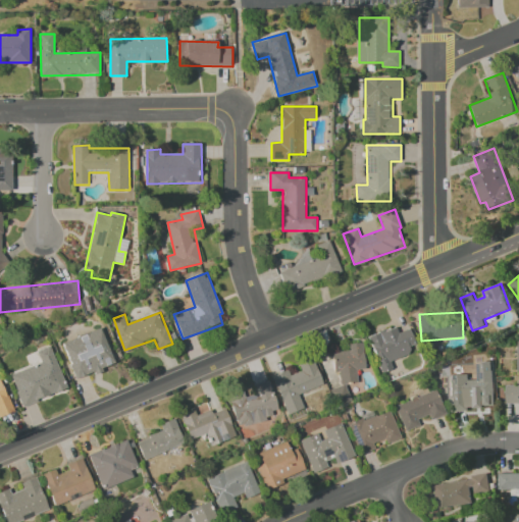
[(411,328),(399,333),(397,326),(369,336),(382,373),(394,369),(391,360),(419,351),(411,328)]
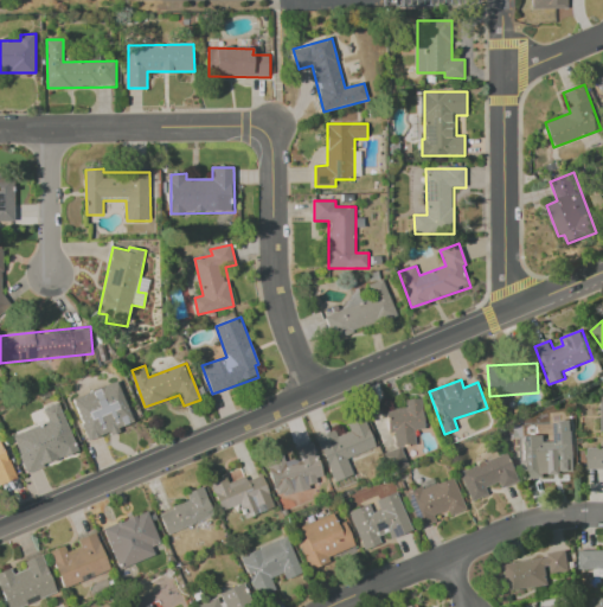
[(91,441),(135,423),(119,382),(75,400),(91,441)]
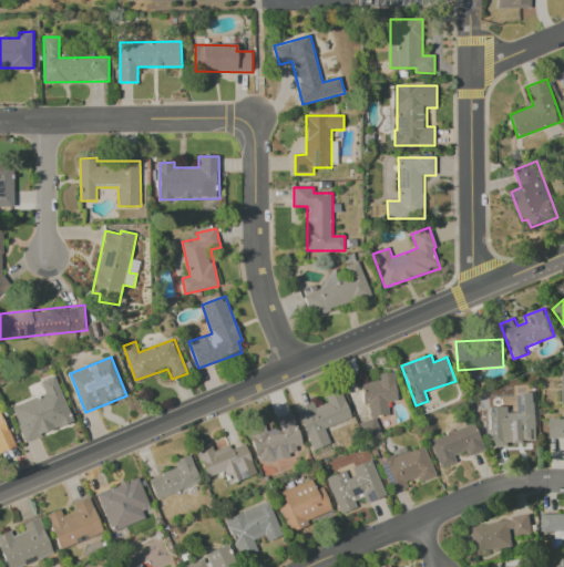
[(399,400),(396,372),(378,374),(379,381),(362,383),(365,405),(369,405),(370,416),(390,415),(388,402),(399,400)]
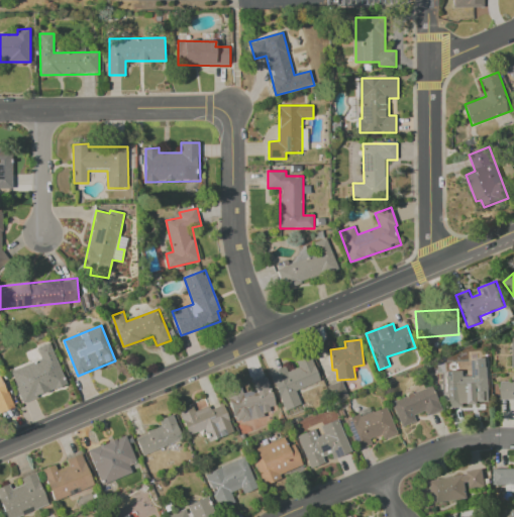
[(12,371),(23,402),(68,387),(52,342),(37,347),(41,359),(12,371)]
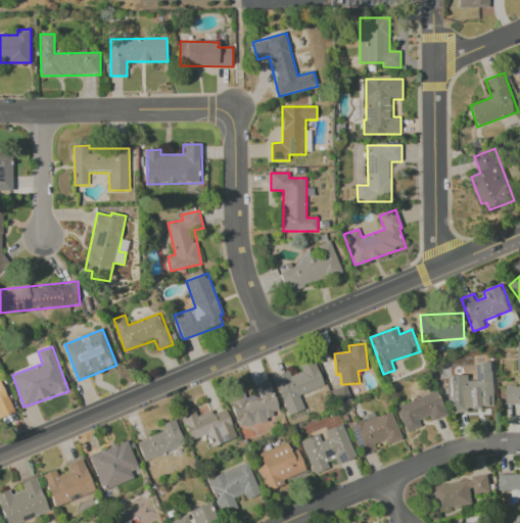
[(289,416),(305,410),(300,394),(325,386),(316,361),(300,366),(302,372),(291,376),(289,371),(275,377),(289,416)]
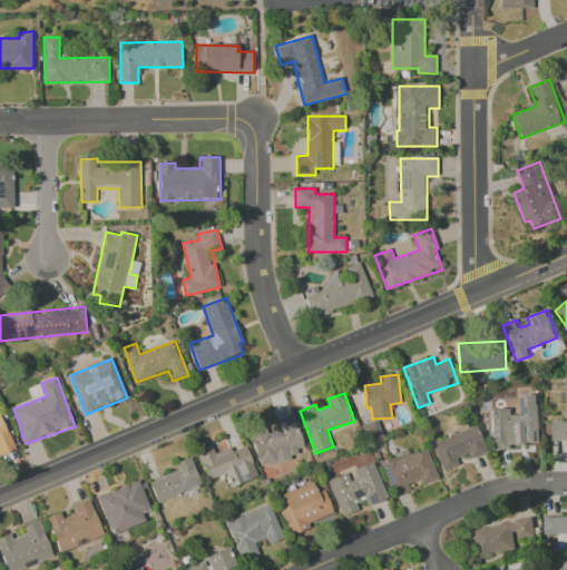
[(492,410),(492,446),(540,446),(540,395),(522,395),(522,415),(512,415),(512,409),(492,410)]
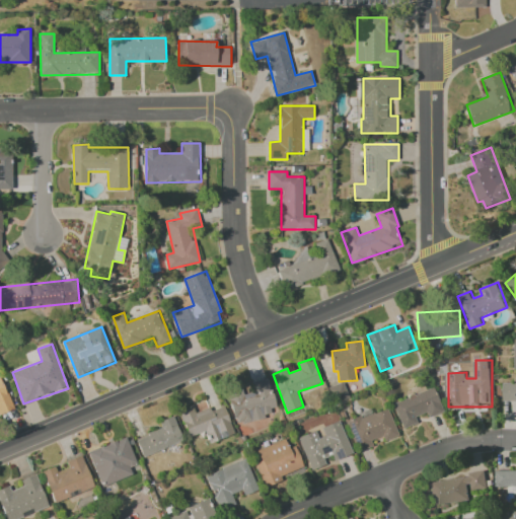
[(229,392),(237,425),(273,417),(271,409),(277,408),(270,378),(252,382),(255,392),(244,395),(243,388),(229,392)]
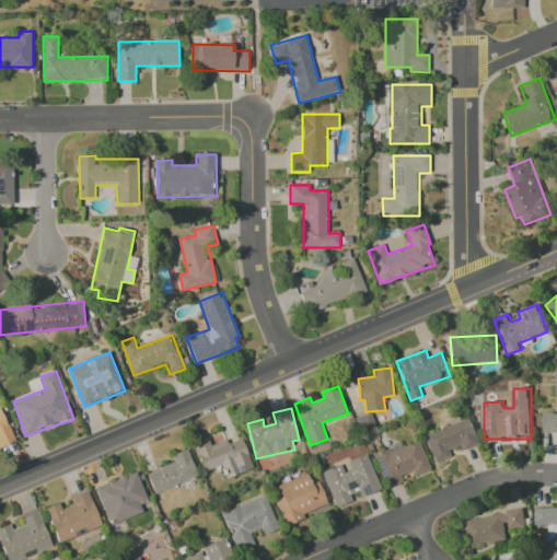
[(356,417),(360,434),(376,430),(373,412),(356,417)]
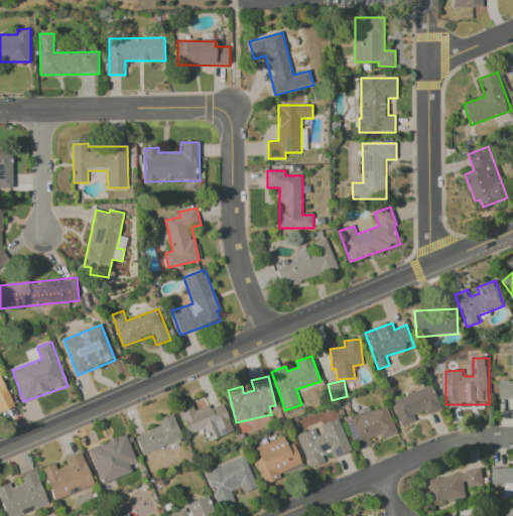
[(512,380),(501,381),(502,400),(512,399),(512,380)]
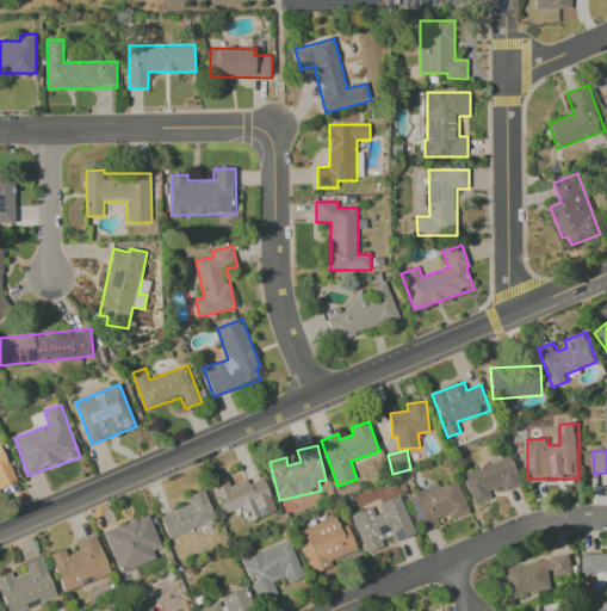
[(475,505),(493,498),(489,491),(503,486),(505,492),(522,486),(512,456),(463,474),(475,505)]
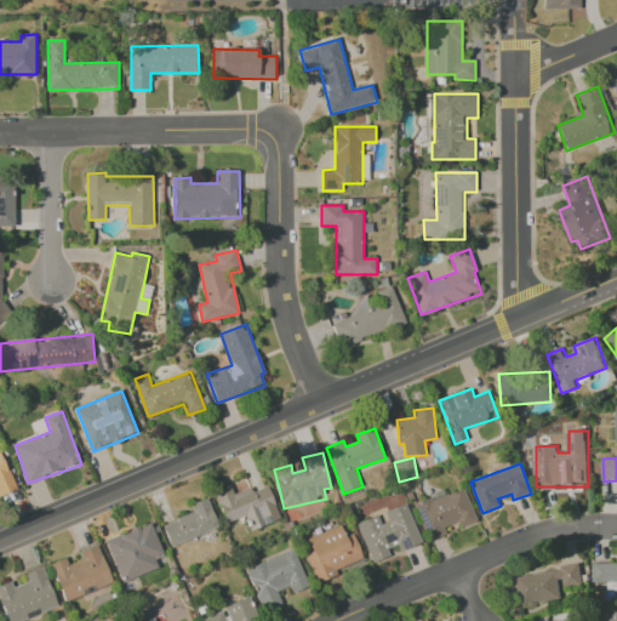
[(283,519),(269,486),(253,493),(251,488),(235,494),(233,488),(216,494),(228,524),(246,517),(252,531),(283,519)]
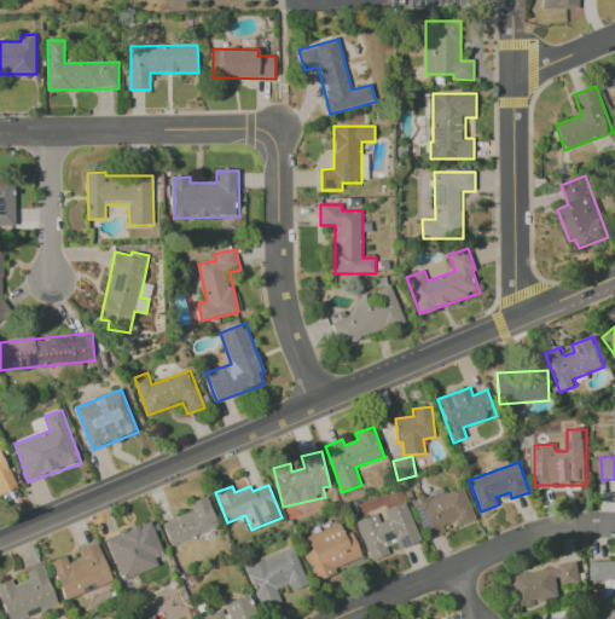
[(428,539),(447,532),(445,525),(457,521),(459,527),(476,520),(463,485),(415,504),(428,539)]
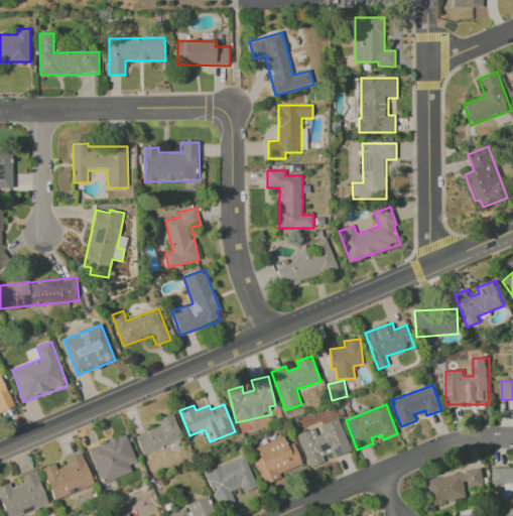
[(159,420),(161,426),(136,437),(144,456),(183,438),(172,414),(159,420)]
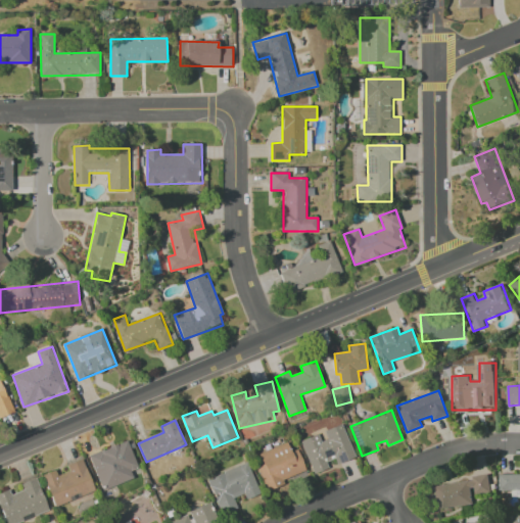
[(302,440),(315,474),(330,468),(328,462),(336,459),(338,464),(357,458),(343,424),(322,432),(322,433),(302,440)]
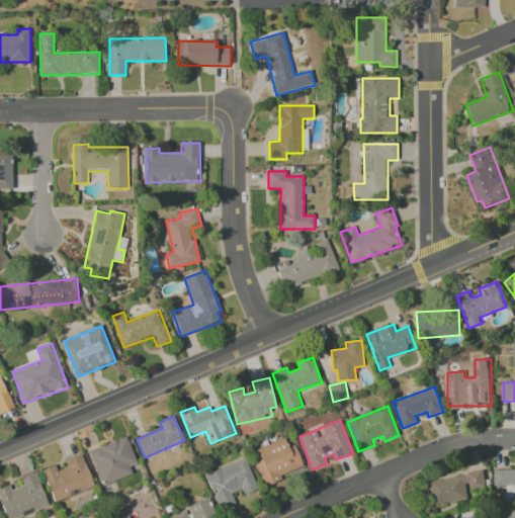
[(102,486),(134,475),(130,466),(137,463),(127,437),(89,450),(102,486)]
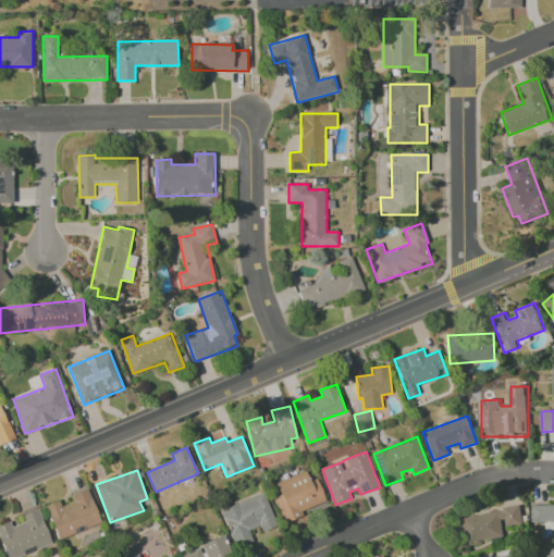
[(275,497),(285,521),(328,505),(318,479),(311,481),(308,471),(278,483),(282,495),(275,497)]
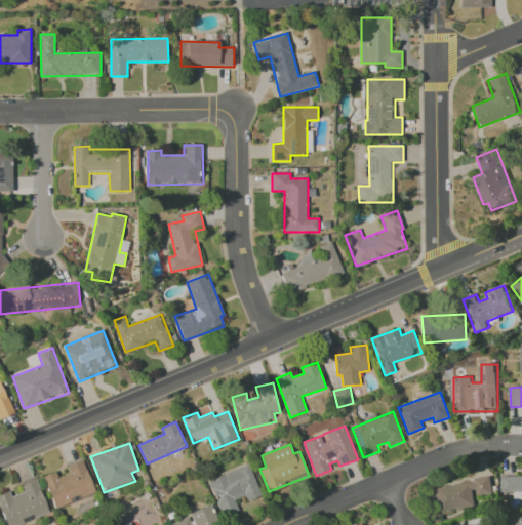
[(44,477),(56,509),(96,492),(84,460),(69,467),(71,473),(59,478),(57,472),(44,477)]
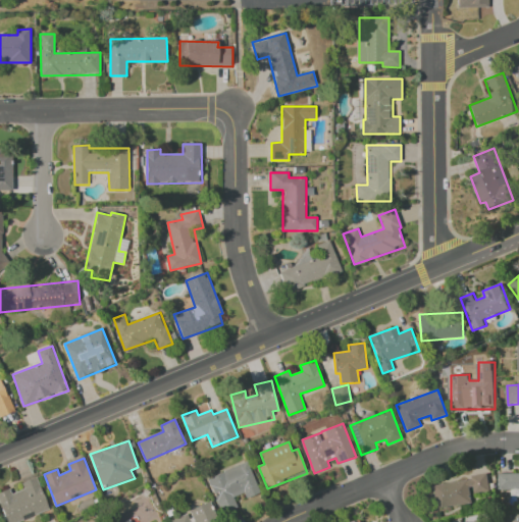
[(238,508),(234,497),(245,493),(247,499),(261,493),(249,462),(208,477),(221,514),(238,508)]
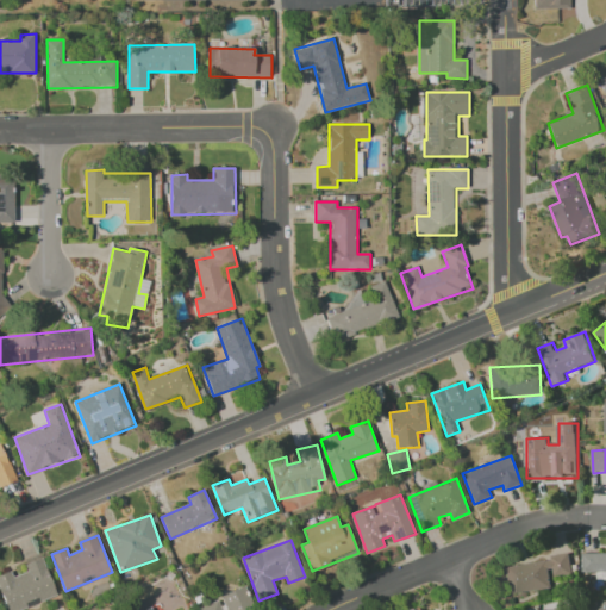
[(583,572),(599,572),(599,577),(605,576),(605,553),(583,553),(583,572)]
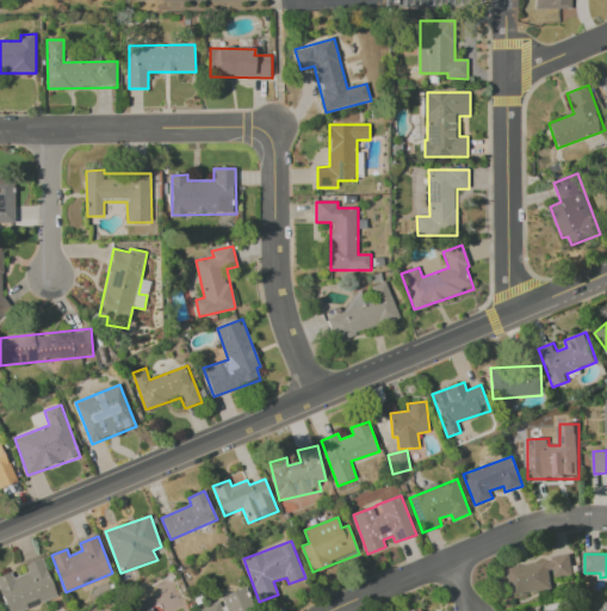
[(507,567),(511,596),(555,590),(553,575),(574,573),(571,557),(507,567)]
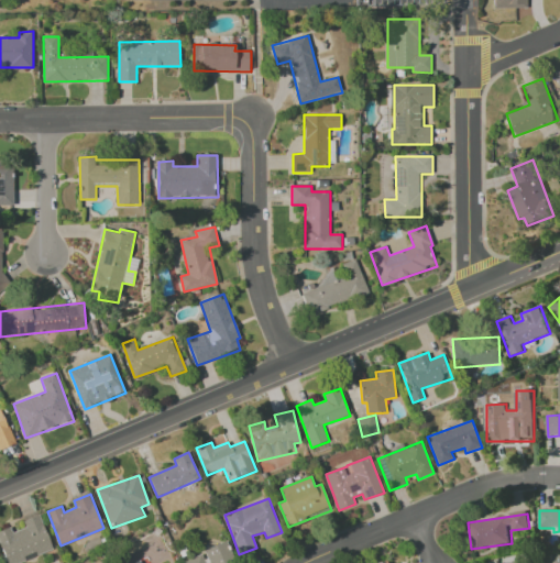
[(0,539),(7,562),(17,562),(53,552),(43,515),(23,520),(25,529),(13,532),(12,528),(0,531),(0,539)]
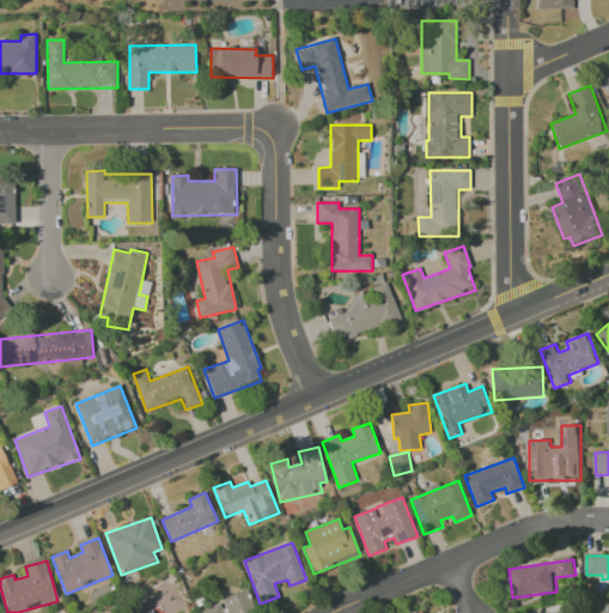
[(202,612),(255,612),(247,590),(221,599),(223,604),(202,611),(202,612)]
